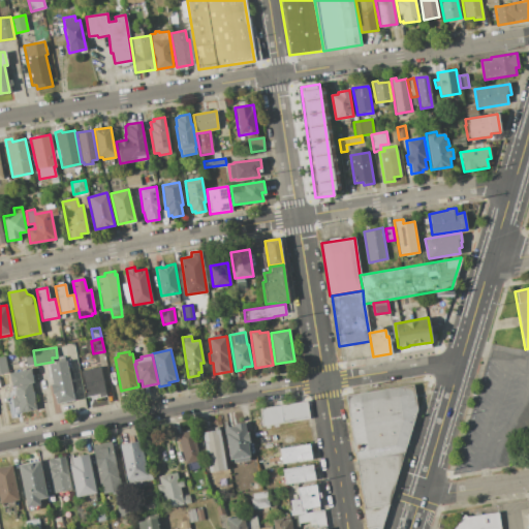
[(0,358),(5,356),(8,373),(0,374),(0,358)]
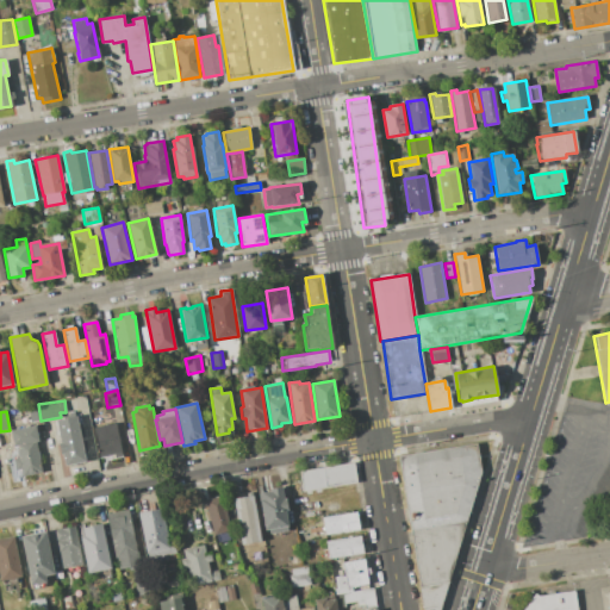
[(56,419),(76,416),(85,462),(64,466),(63,456),(60,456),(57,443),(60,442),(56,419)]
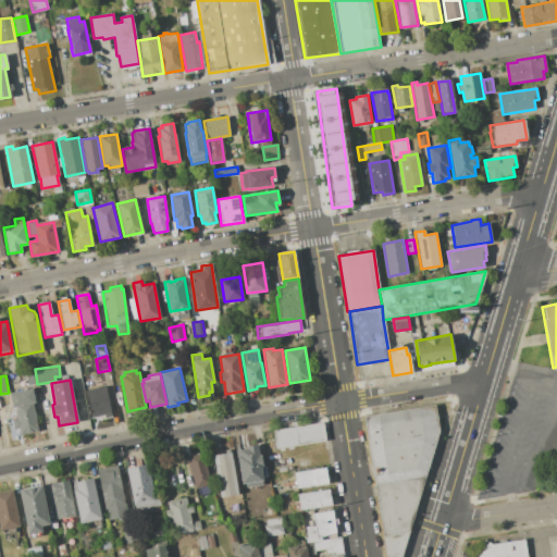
[(85,391),(106,386),(112,417),(104,419),(103,416),(90,418),(85,391)]
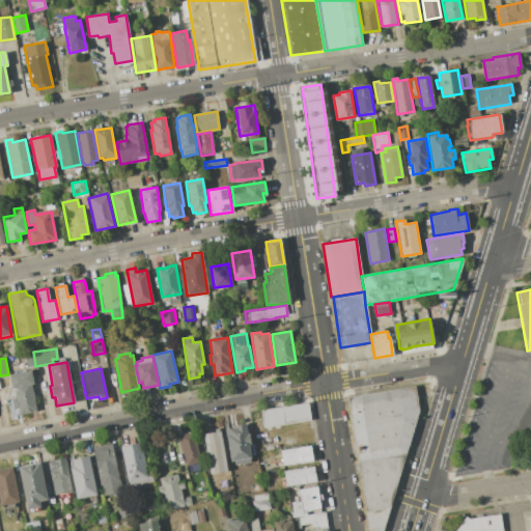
[(8,374),(30,370),(33,385),(31,385),(15,388),(11,389),(8,374)]
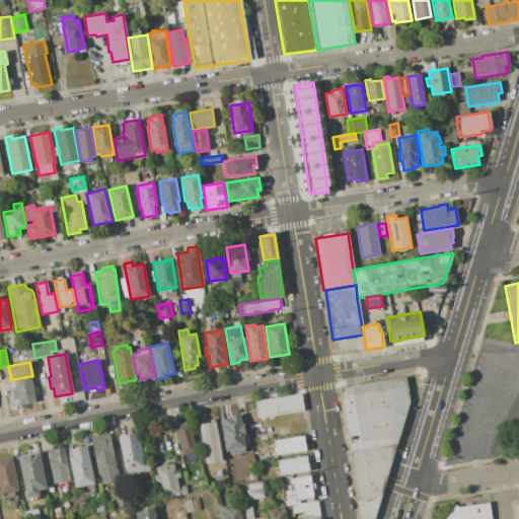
[(14,379),(30,376),(35,401),(18,405),(17,399),(13,400),(11,390),(15,389),(14,382),(15,382),(14,379)]
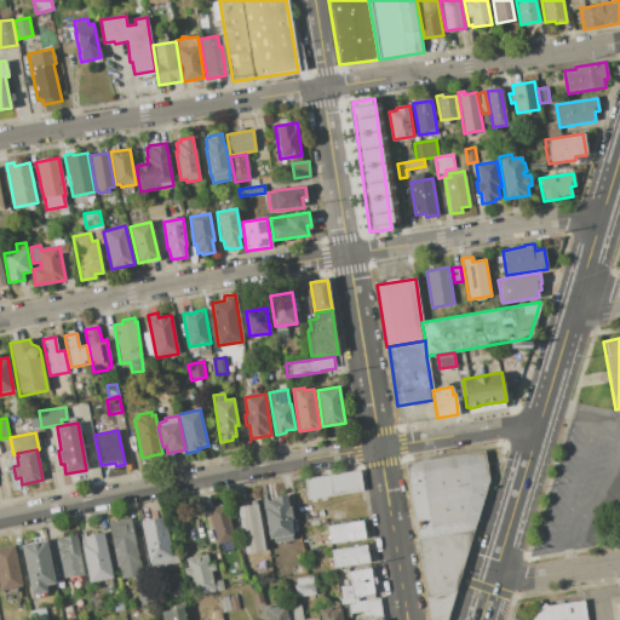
[(431,619),(406,464),(483,451),(488,480),(447,619),(431,619)]
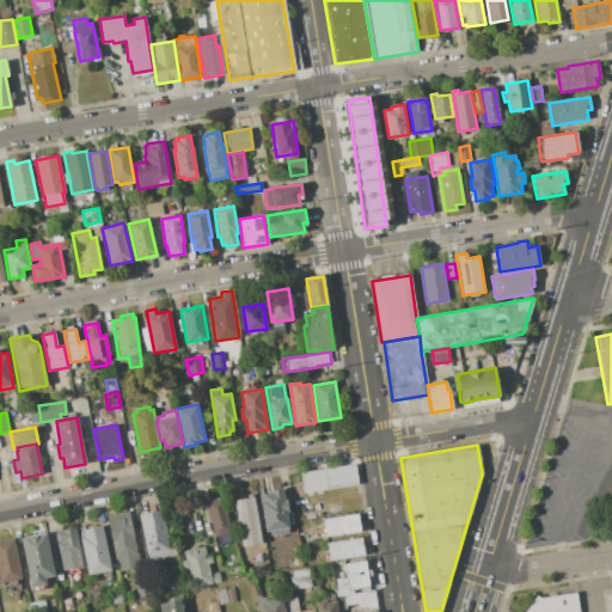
[(300,473),(354,464),(357,483),(304,493),(300,473)]
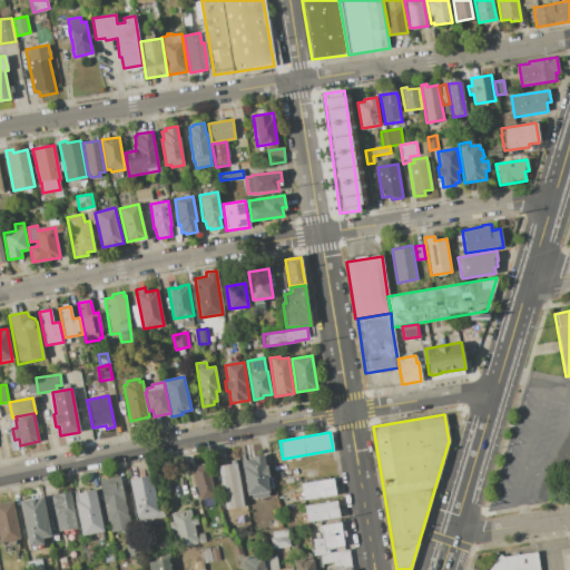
[(243,467),(245,467),(244,461),(253,459),(252,458),(263,455),(265,467),(266,467),(268,477),(266,477),(268,491),(267,491),(268,495),(252,498),(251,494),(247,494),(243,467)]
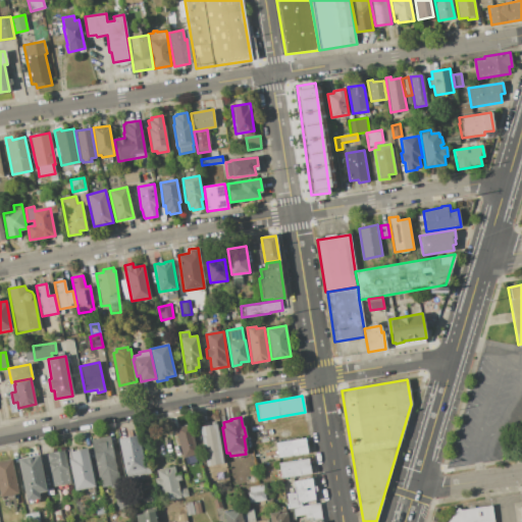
[(174,428),(190,424),(198,454),(184,458),(174,428)]
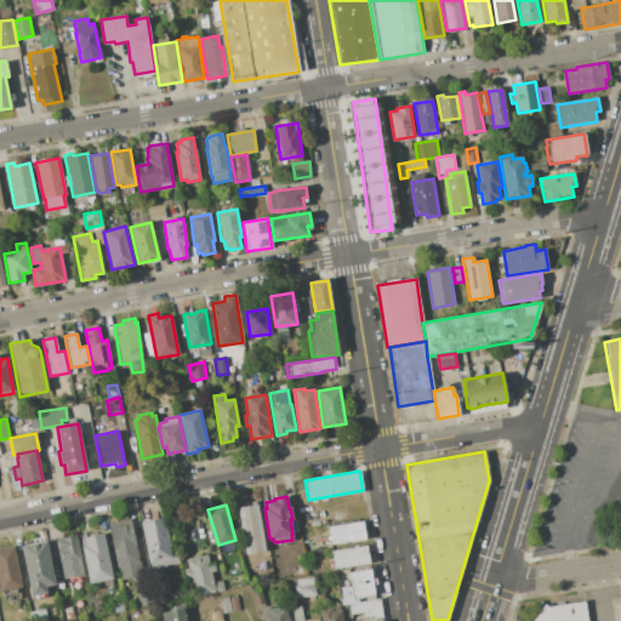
[(238,507),(257,505),(266,551),(246,554),(238,507)]
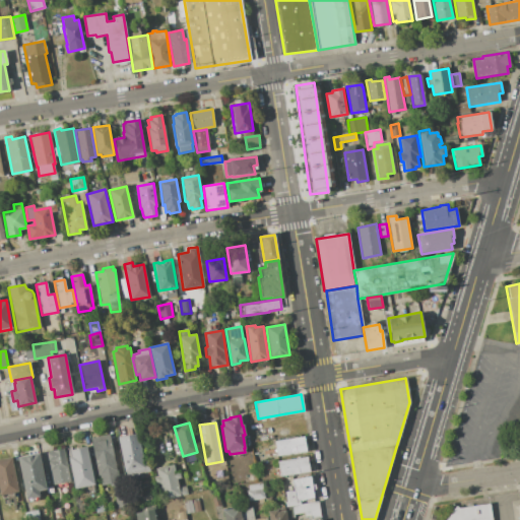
[(118,437),(136,434),(138,443),(139,443),(143,462),(148,461),(150,471),(126,476),(118,437)]
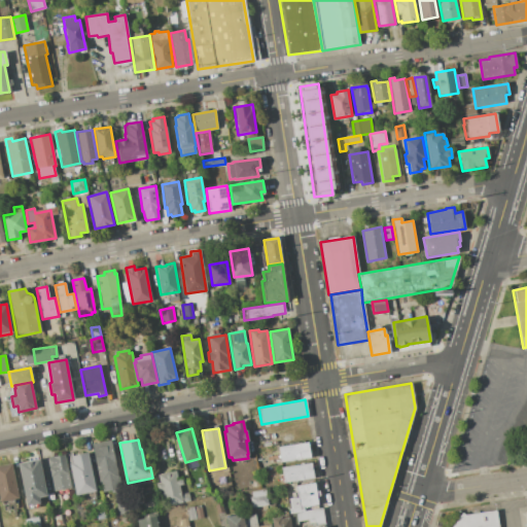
[(92,444),(110,441),(120,488),(103,492),(101,483),(100,483),(92,444)]
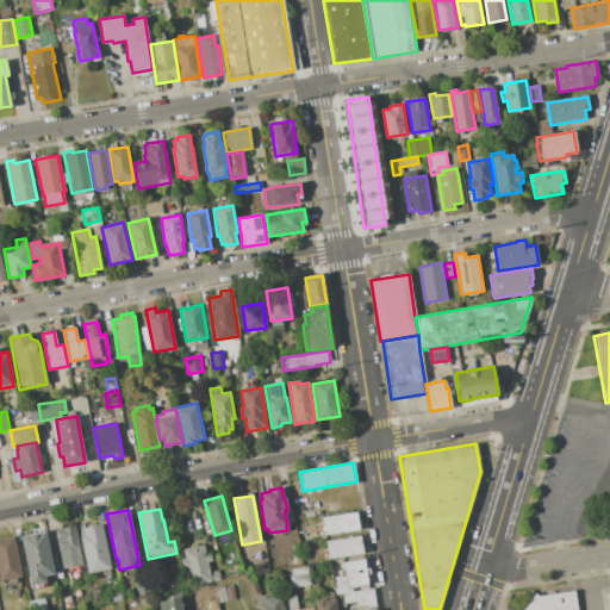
[(323,517),(356,512),(359,529),(325,534),(323,517)]
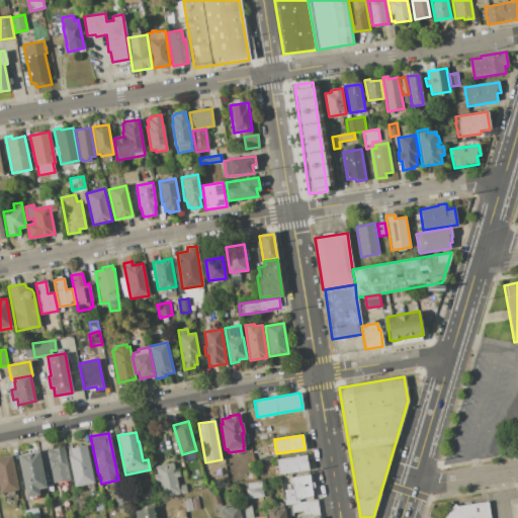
[(46,448),(63,445),(68,481),(52,484),(46,448)]
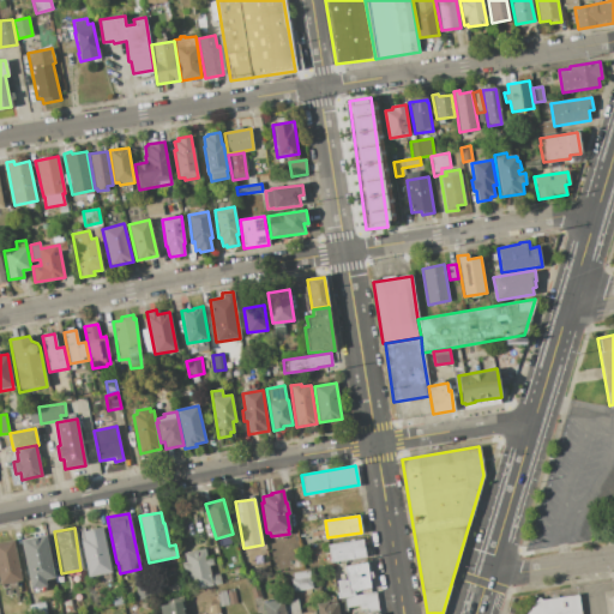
[(83,531),(102,528),(112,572),(89,577),(80,540),(84,540),(83,531)]
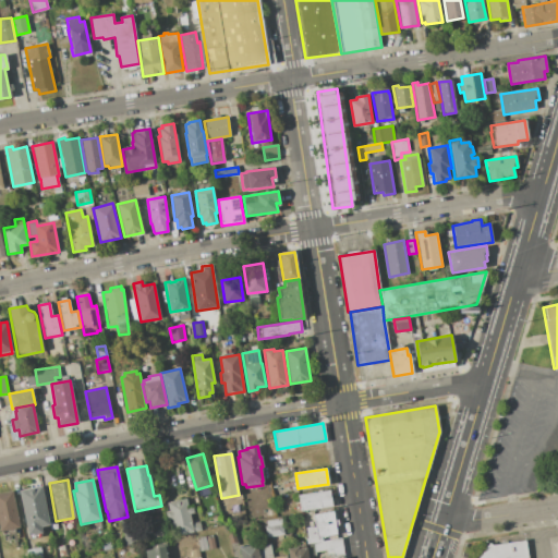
[(19,488),(39,484),(48,525),(26,531),(19,488)]
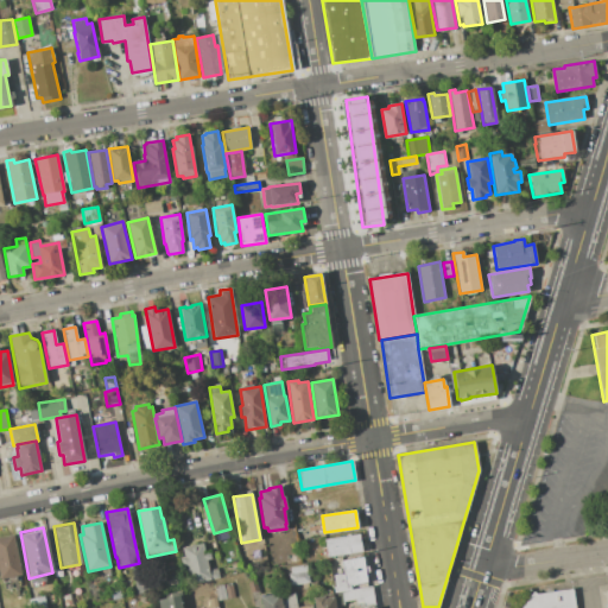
[(0,537),(12,534),(21,574),(11,576),(14,587),(5,589),(2,578),(0,580),(0,537)]
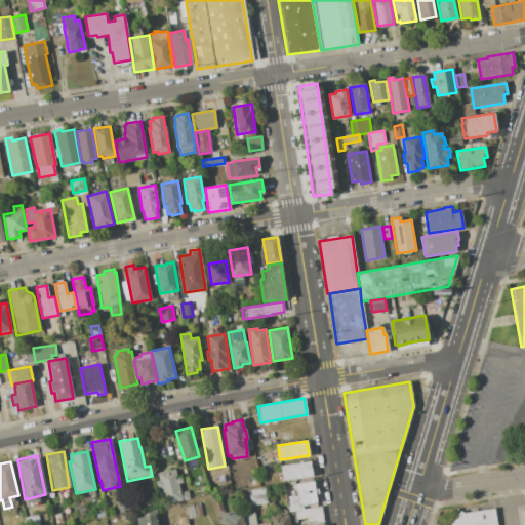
[(281,466),(310,461),(312,476),(283,481),(281,466)]
